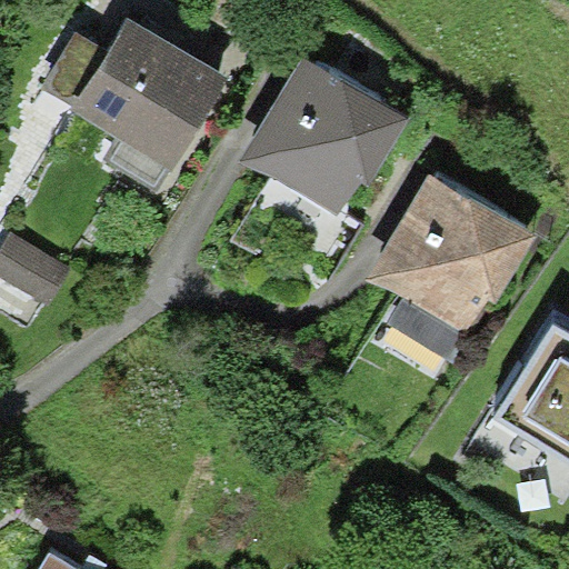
[(227,77),(129,16),(107,50),(73,106),(71,109),(118,138),(103,160),(155,192),(227,77)]
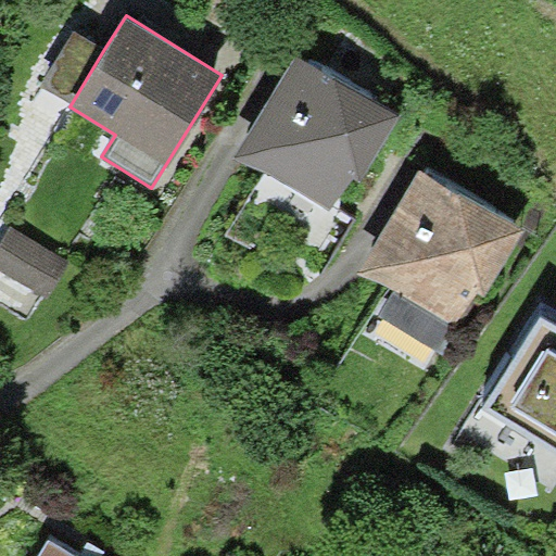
[(72,103),(104,49),(74,30),(41,85),(72,103)]
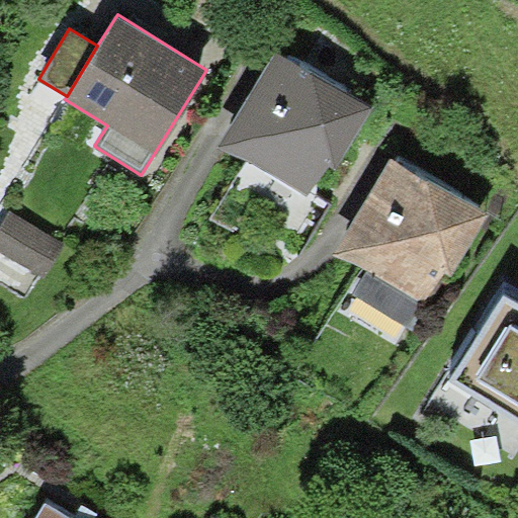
[(371,110),(275,53),(220,144),(308,196),(328,164),(336,169),(371,110)]
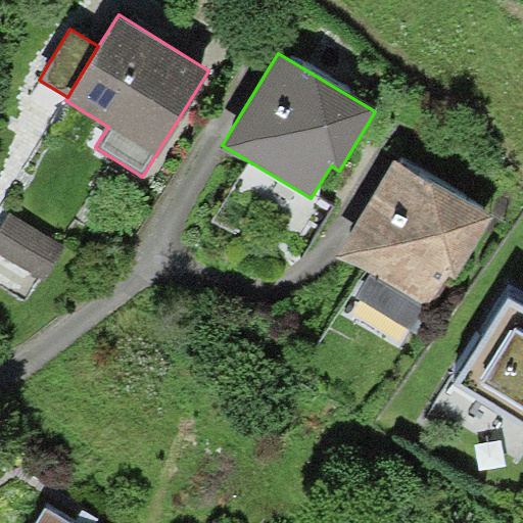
[(491,217),(394,159),(339,252),(370,270),(353,296),(409,329),(424,303),(429,305),(447,276),(455,280),(491,217)]
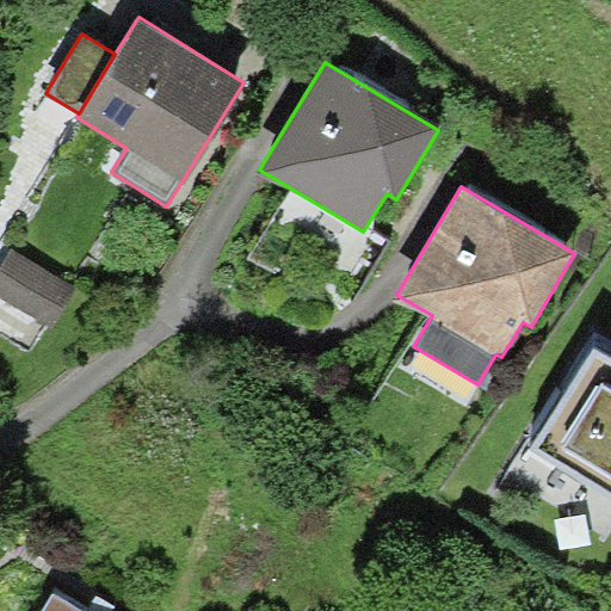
[(76,290),(11,246),(0,260),(0,297),(49,331),(76,290)]
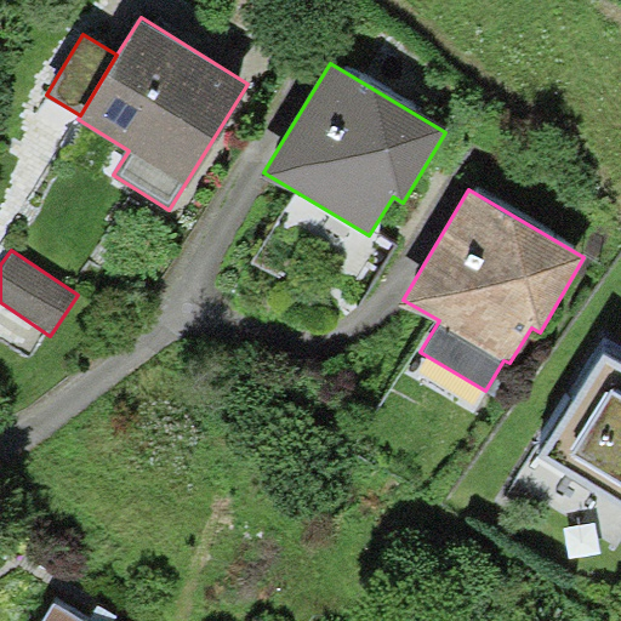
[(620,363),(602,352),(541,454),(620,500),(620,363)]
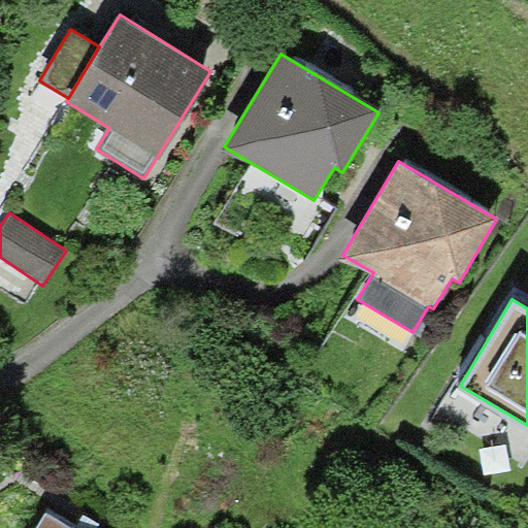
[(71,527),(45,513),(36,527),(71,527)]
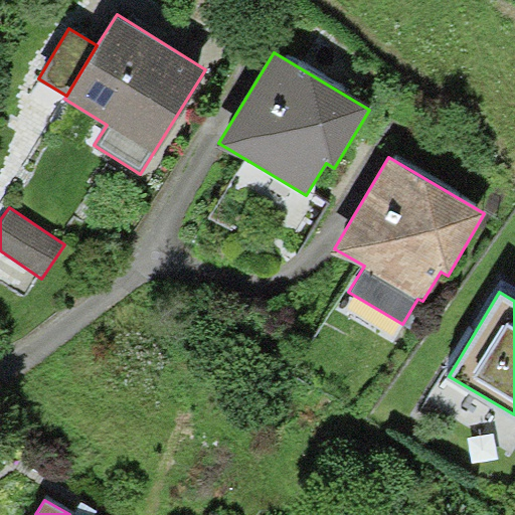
All buildings are outlined.
